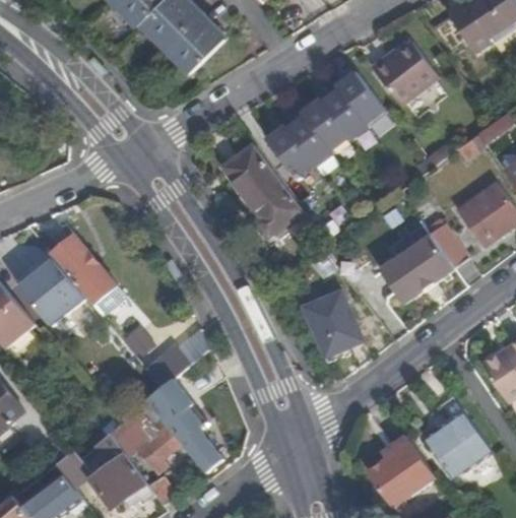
[(224,36),(188,0),(112,0),(136,24),(140,20),(189,71),(224,36)]
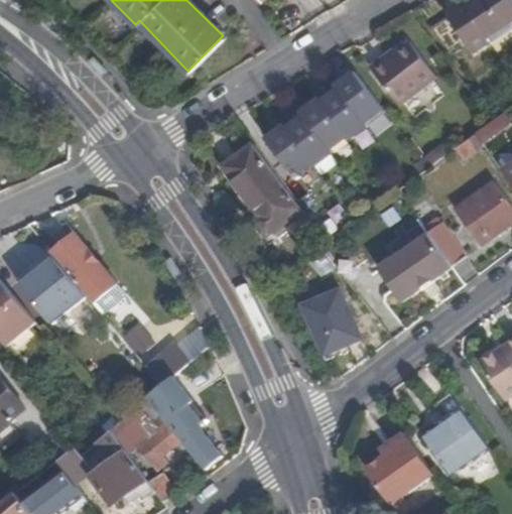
[(468,0),(446,15),(472,50),(511,21),(511,0),(468,0)]
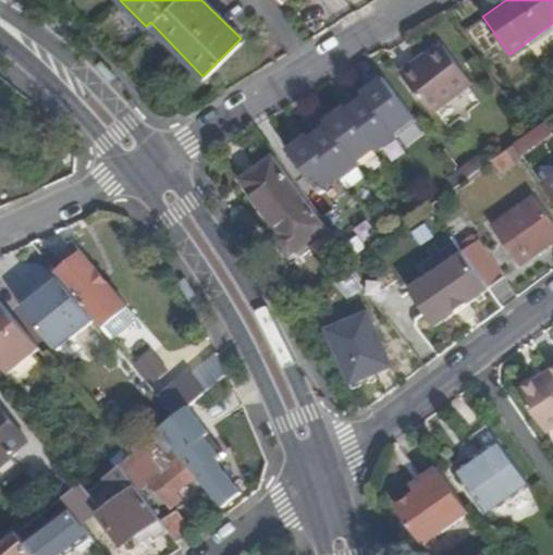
[(412,59),(397,71),(429,112),(468,81),(439,42),(424,54),(414,62),(412,59)]
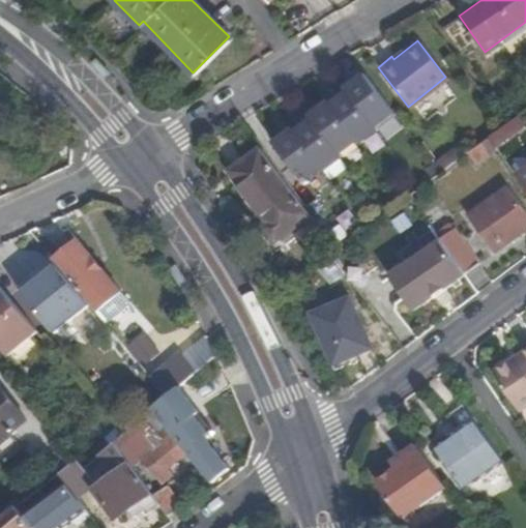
[(401,49),(391,56),(393,59),(403,52),(401,49)]
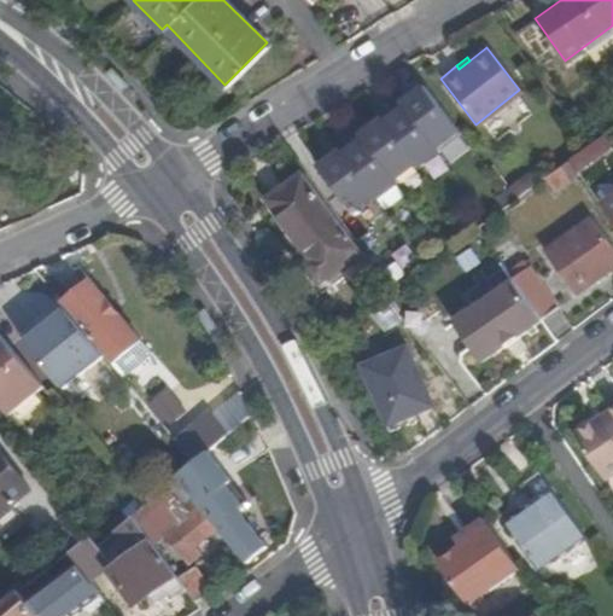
[(416,145),(392,109),(343,144),(338,138),(308,158),(342,209),(372,187),(367,179),(416,145)]
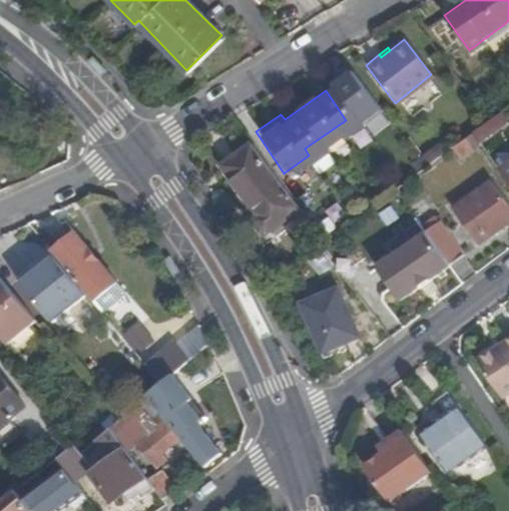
[(479,143),(471,132),(450,147),(458,157),(479,143)]
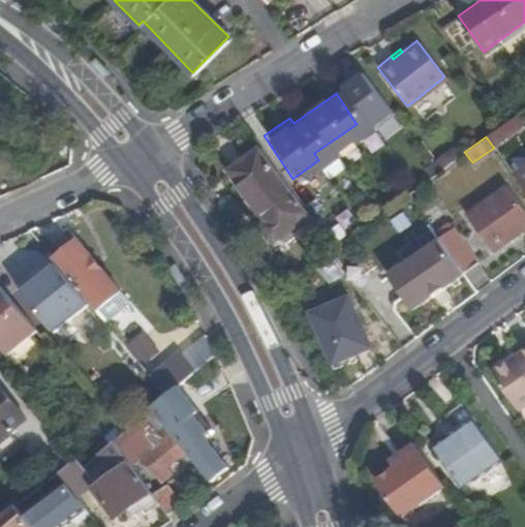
[(307,214),(258,147),(227,169),(240,187),(236,190),(271,240),(307,214)]
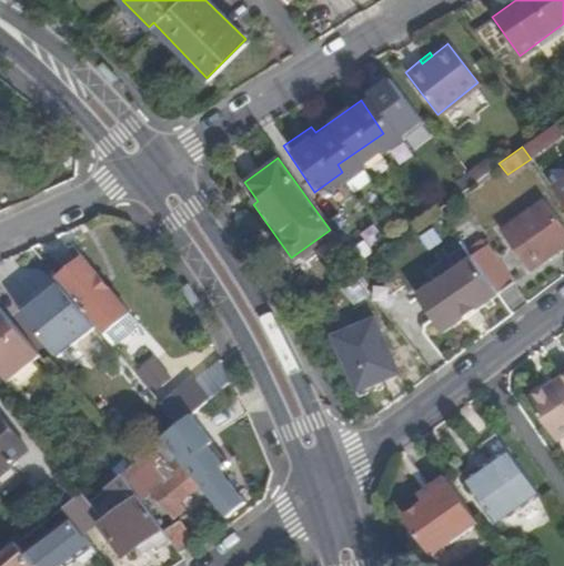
[(563,178),(553,187),(563,202),(563,178)]
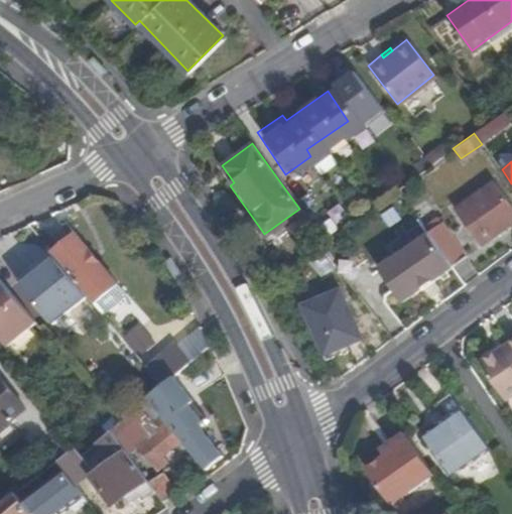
[(511,207),(493,180),(457,207),(482,241),(511,220),(511,207)]
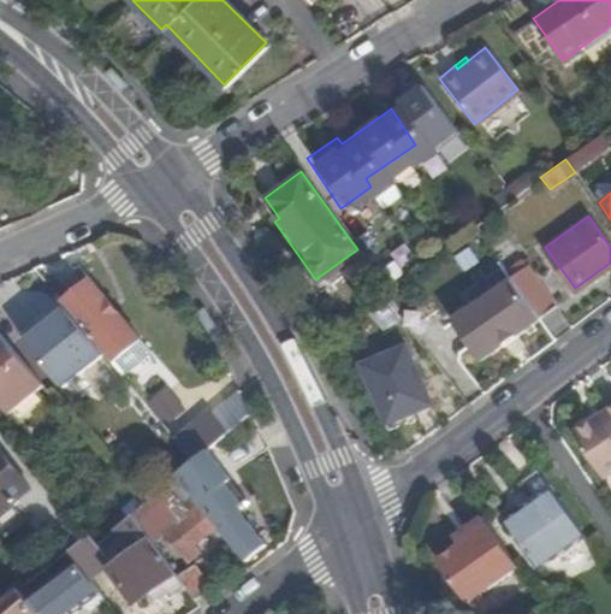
[(395,266),(411,255),(402,240),(385,251),(395,266)]
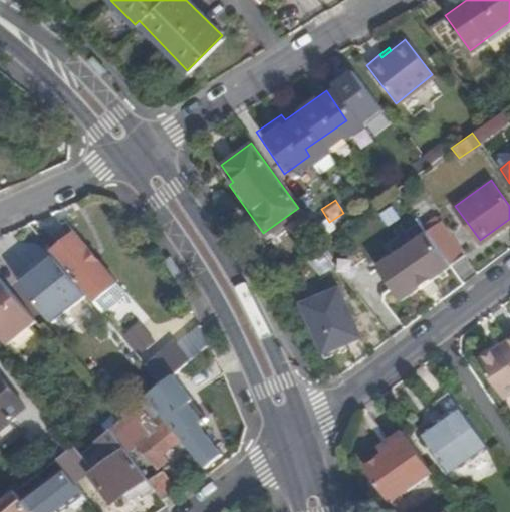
[(440,220),(426,229),(450,261),(463,252),(440,220)]
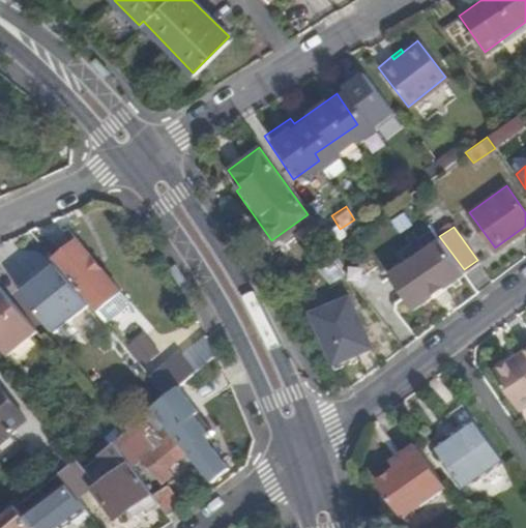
[(50,258),(53,262),(86,300),(92,309),(117,289),(74,238),(50,258)]
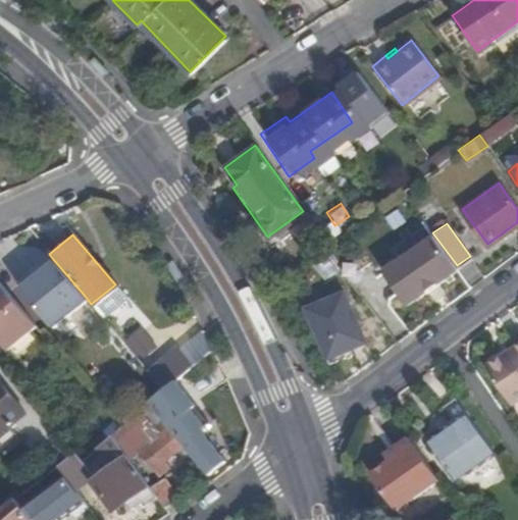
[(407,304),(427,290),(426,288),(434,281),(436,283),(457,269),(432,235),(399,258),(382,269),(407,304)]
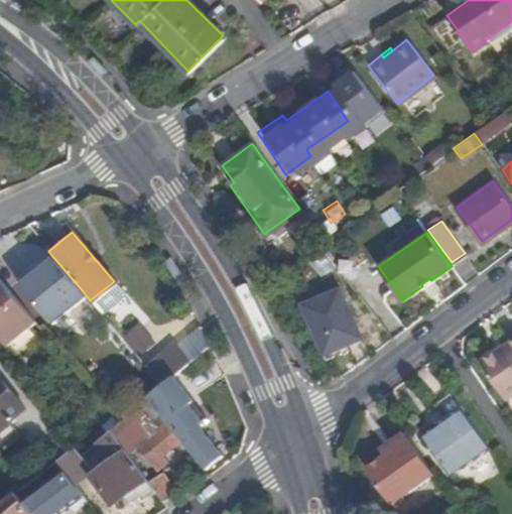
[(84,292),(51,255),(38,265),(18,281),(50,320),(84,292)]
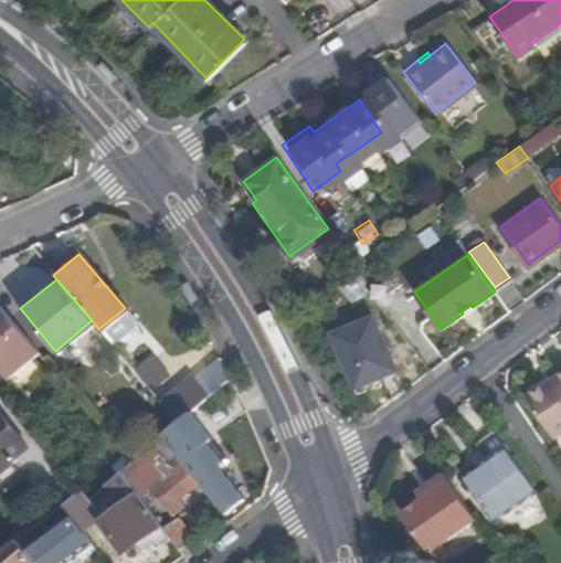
[(20,308),(42,290),(38,285),(16,304),(20,308)]
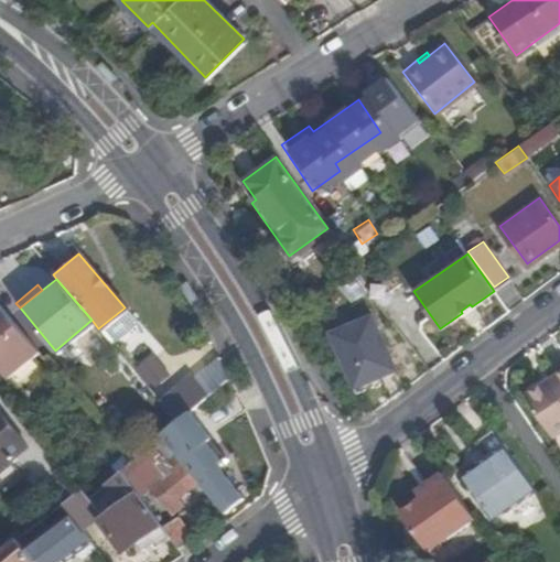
[(0,370),(4,375),(36,348),(0,304),(0,370)]
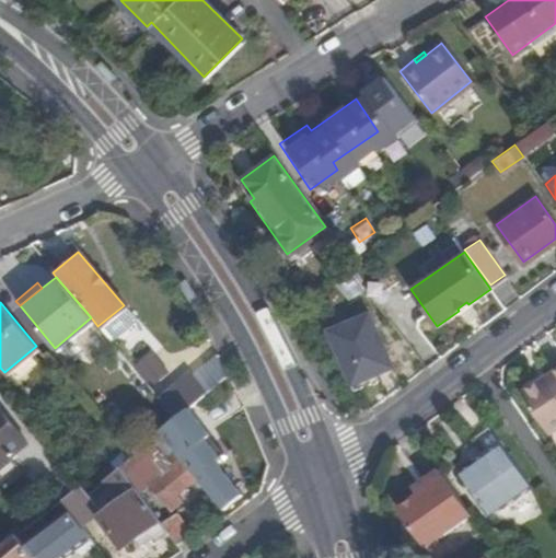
[(459,311),(468,304),(466,302),(458,309),(459,311)]
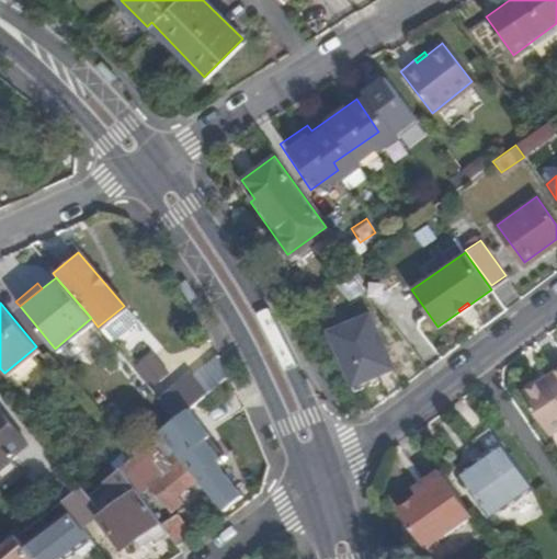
[(352,381),(366,376),(390,365),(367,315),(329,331),(352,381)]
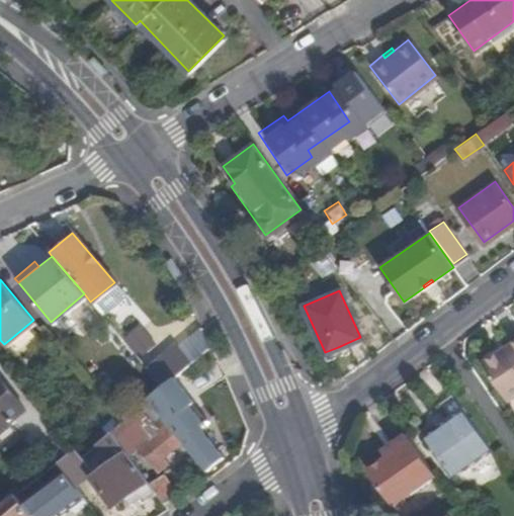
[(136,354),(153,341),(139,322),(120,335),(136,354)]
